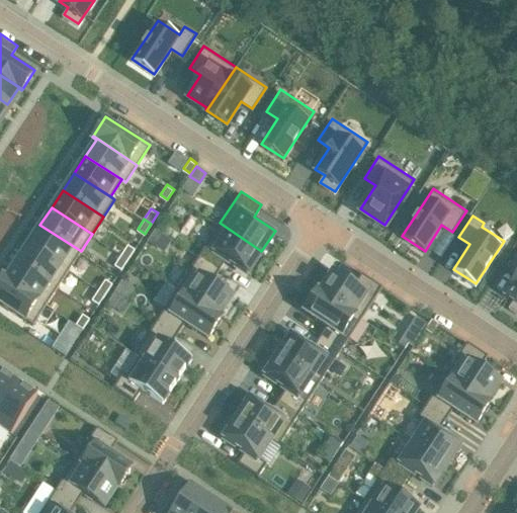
[(220,223),(198,255),(220,268),(227,257),(248,271),(261,251),(220,223)]
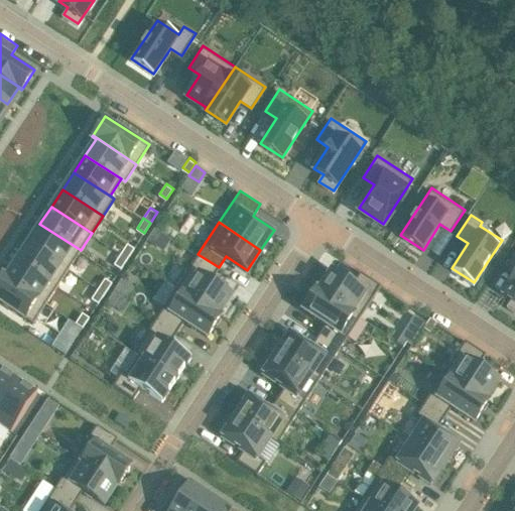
[(39,224),(28,241),(69,267),(81,250),(39,224)]
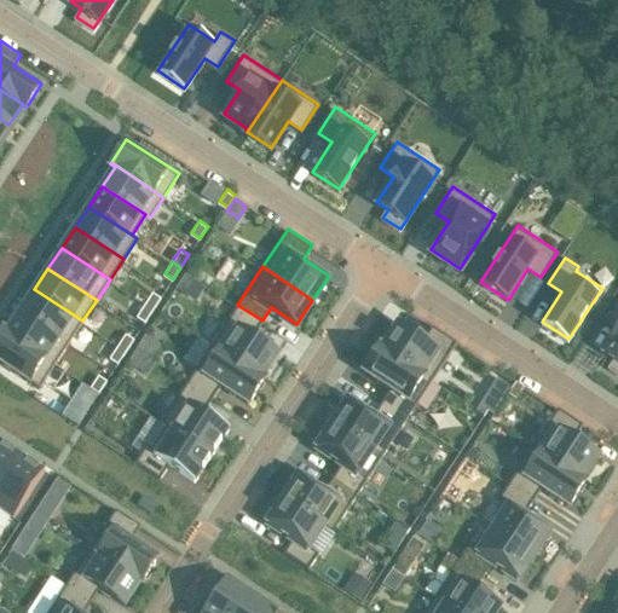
[(34,289),(21,310),(69,341),(82,321),(34,289)]
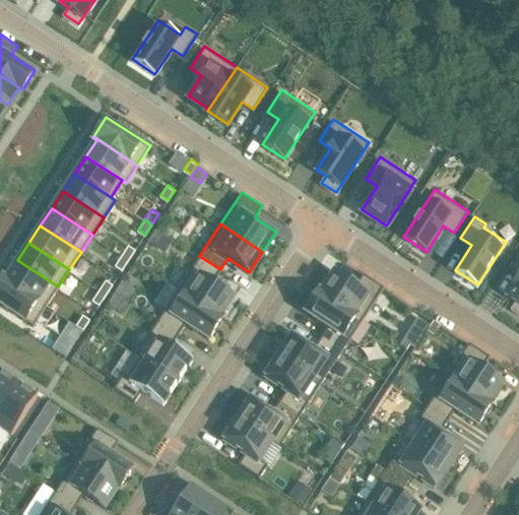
[(129,244),(122,254),(129,259),(136,248),(129,244)]
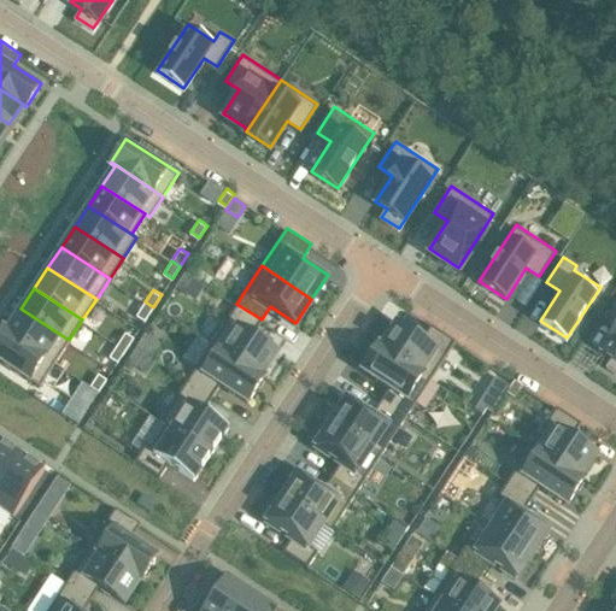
[(615,327),(602,348),(612,357),(608,365),(615,369),(615,299),(605,315),(615,321),(615,327)]
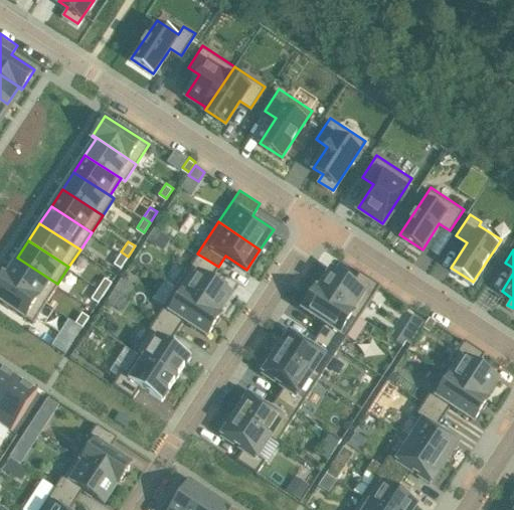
[(121,251),(114,262),(121,267),(128,257),(121,251)]
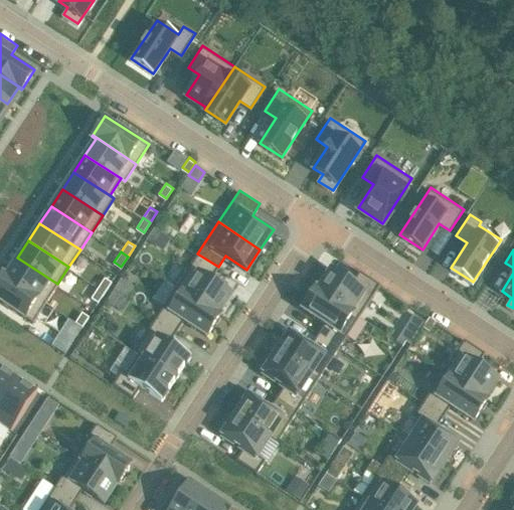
[(197,253),(177,284),(219,311),(232,292),(211,278),(218,267),(197,253)]
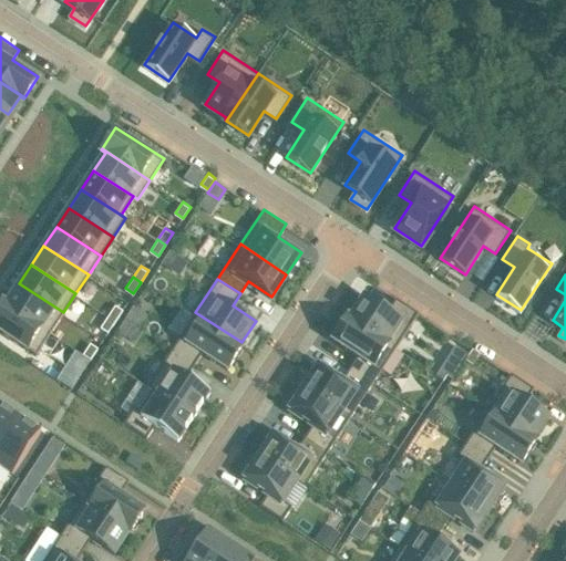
[(3,299),(3,300),(51,331),(63,312),(19,283),(8,301),(3,299)]
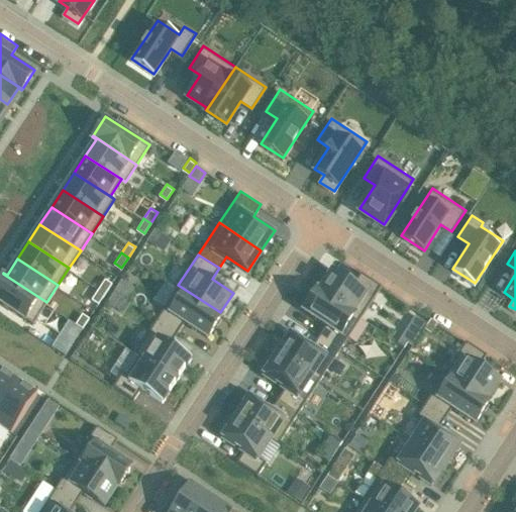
[(332,268),(320,287),(362,314),(382,284),(362,270),(353,282),(332,268)]
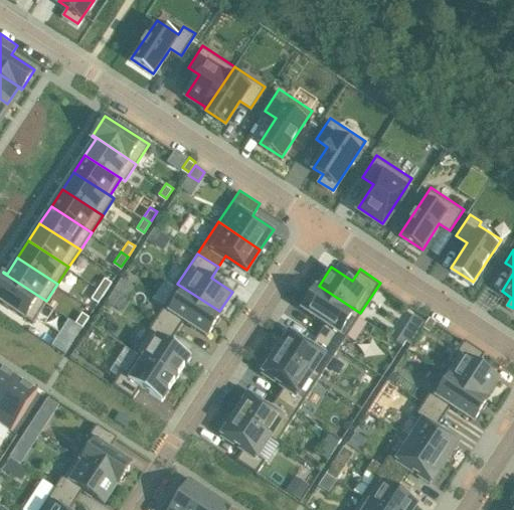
[(3,273),(0,276),(0,298),(34,321),(46,301),(3,273)]
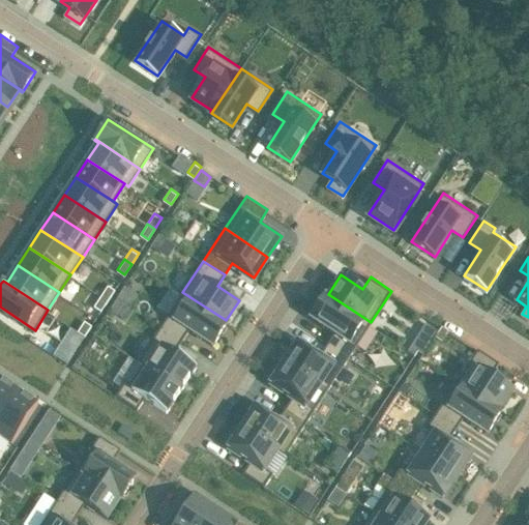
[(108,284),(100,294),(108,299),(115,289),(108,284)]
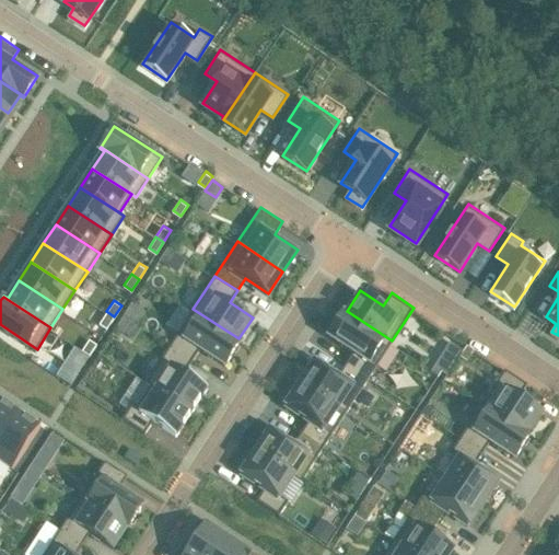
[(131,301),(125,312),(138,320),(144,309),(131,301)]
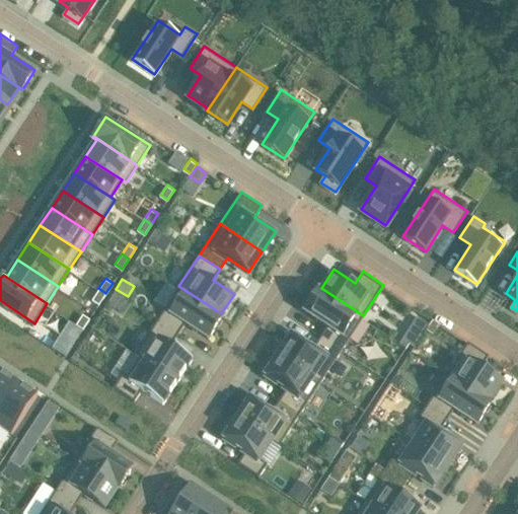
[(178,286),(158,318),(178,332),(186,320),(209,336),(223,314),(221,313),(178,286)]
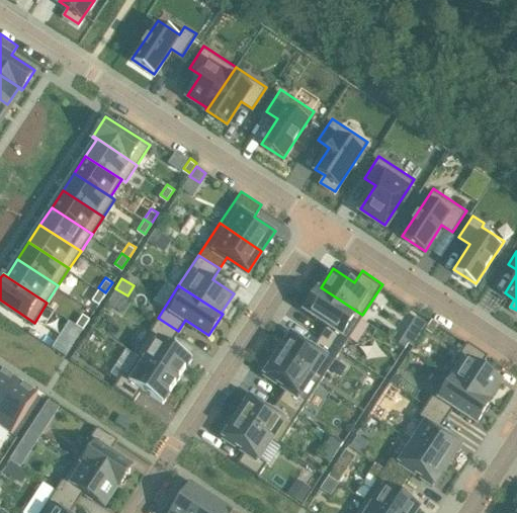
[(319,286),(305,308),(328,323),(321,334),(341,348),(362,315),(321,287),(319,286)]
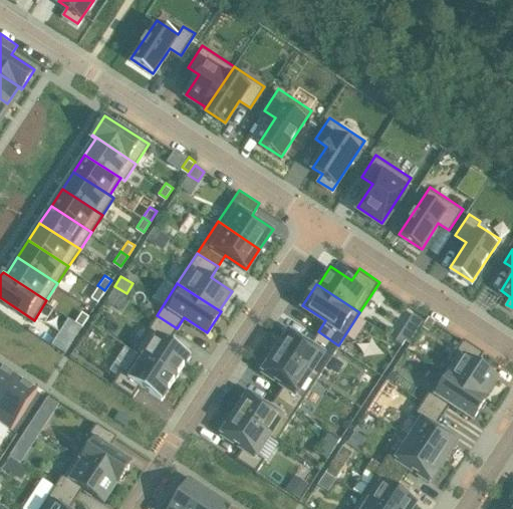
[(97,285),(91,295),(98,300),(104,290),(97,285)]
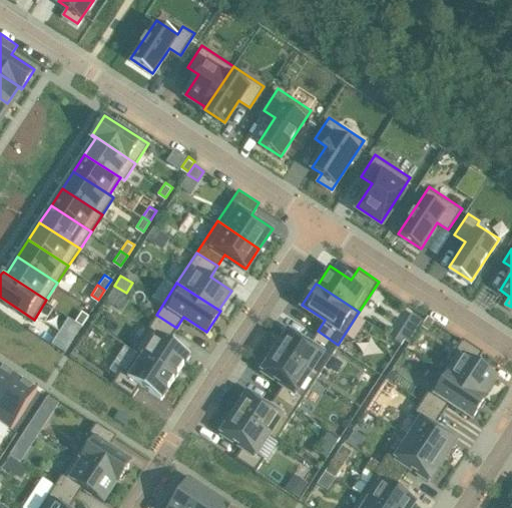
[(82,309),(75,319),(82,324),(89,314),(82,309)]
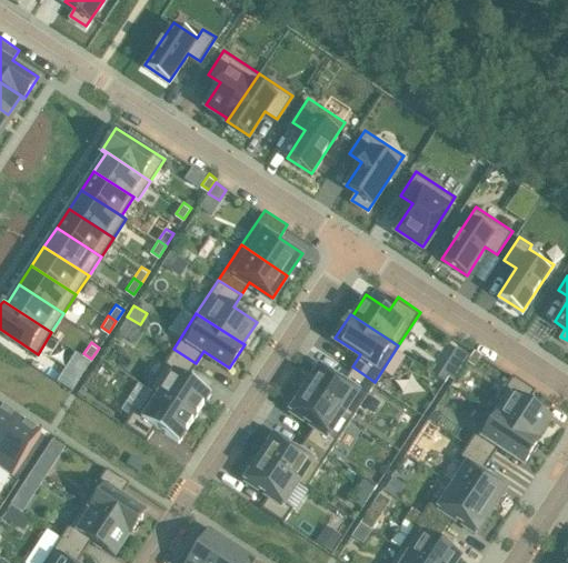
[(475,348),(467,359),(475,363),(482,352),(475,348)]
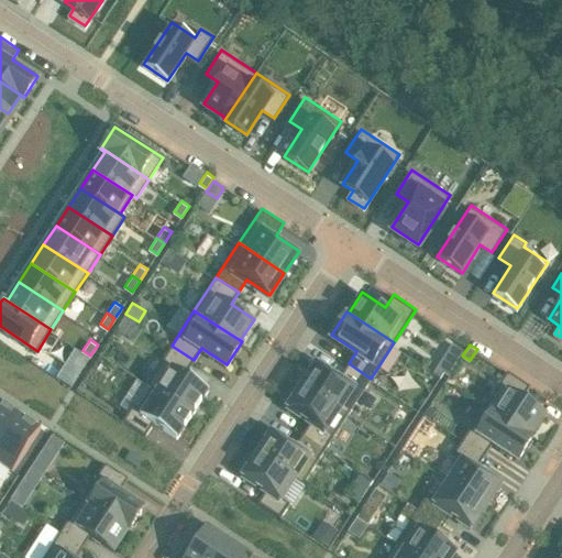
[(172,346),(146,383),(151,385),(193,413),(209,387),(186,372),(194,360),(172,346)]
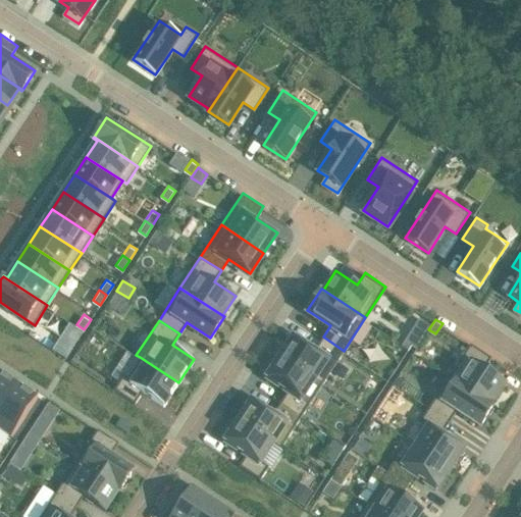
[(59,352),(66,356),(72,346),(84,329),(76,324),(72,322),(55,349),(59,352)]
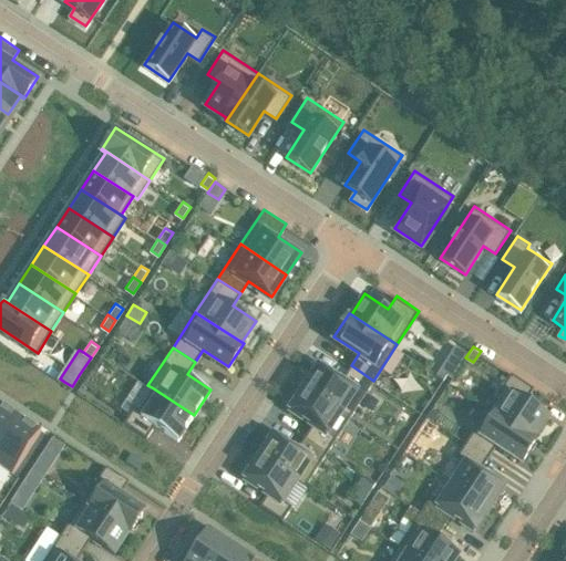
[(449,354),(436,373),(443,377),(448,372),(453,375),(461,362),(449,354)]
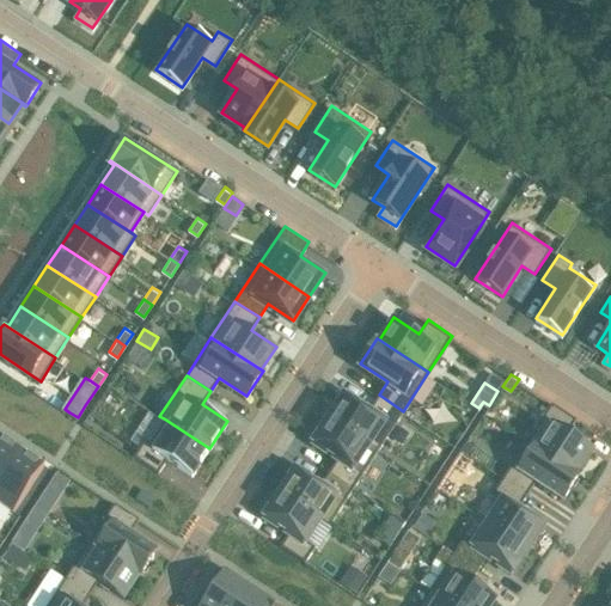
[(344,392),(329,416),(368,441),(379,448),(403,411),(379,395),(370,408),(344,392)]
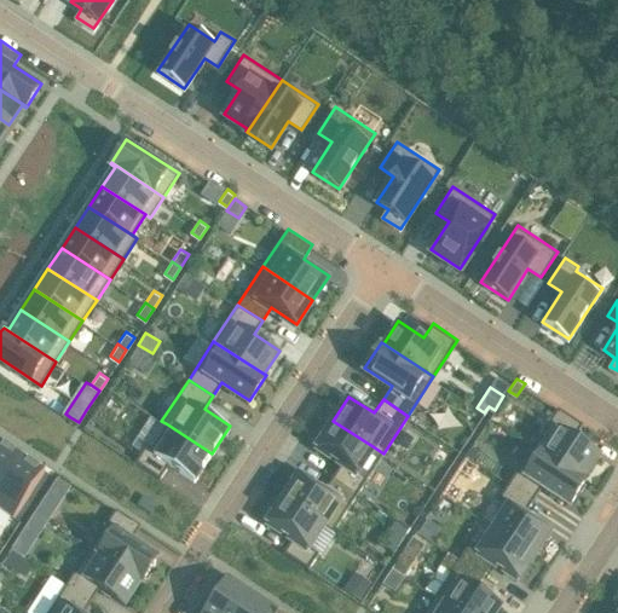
[(559,406),(533,444),(584,478),(584,476),(600,452),(575,437),(583,422),(559,406)]
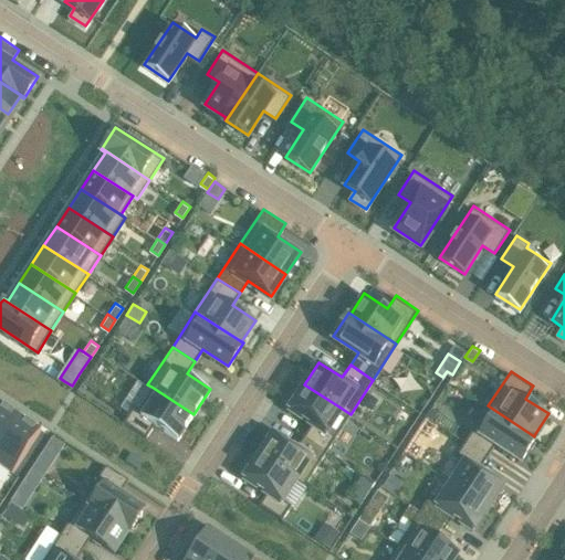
[(304,384),(290,407),(313,421),(305,433),(327,448),(336,435),(351,414),(341,408),(304,384)]
